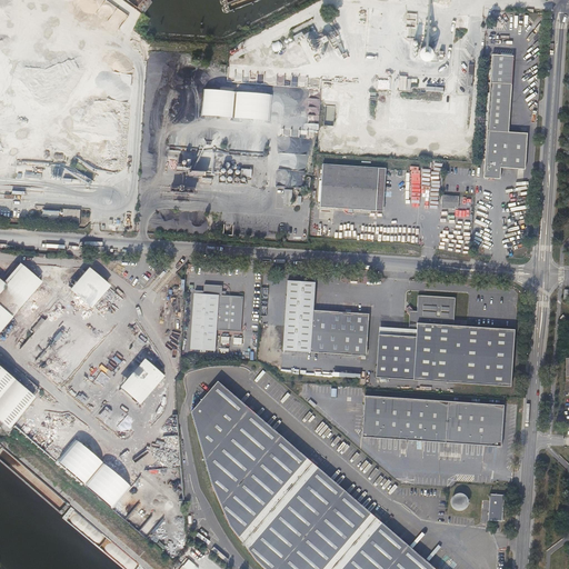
[(422,36),(418,36),(417,41),(429,42),(429,27),(423,27),(422,36)]
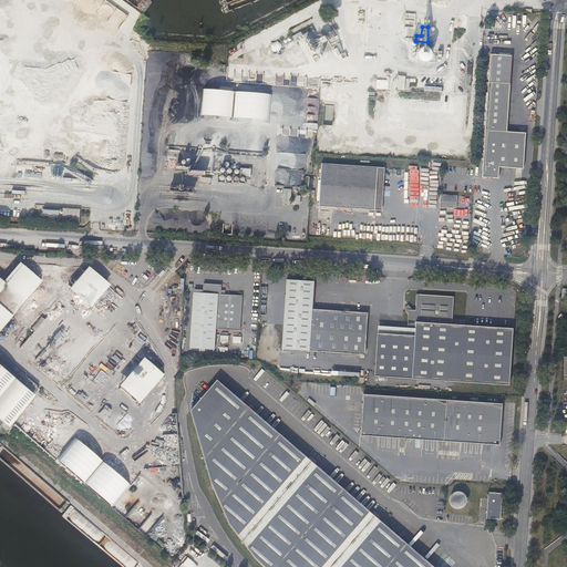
[(274,42),(276,45),(288,39),(287,35),(274,42)]
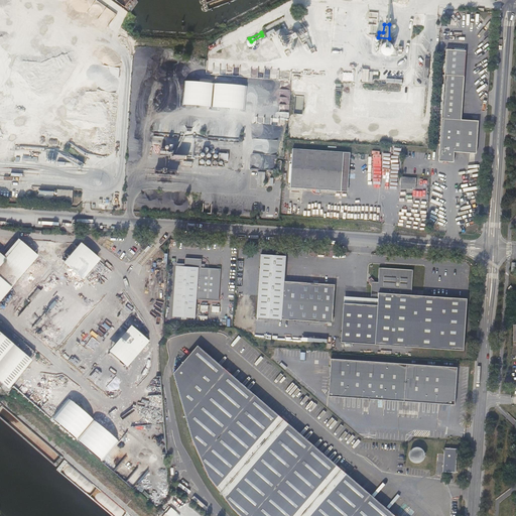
[(280,52),(278,49),(279,49),(282,47),(277,37),(274,39),(274,40),(266,43),(267,46),(264,48),(265,49),(267,48),(269,52),(268,52),(270,57),(271,56),(272,58),(274,56),(275,58),(279,56),(277,53),(280,52)]
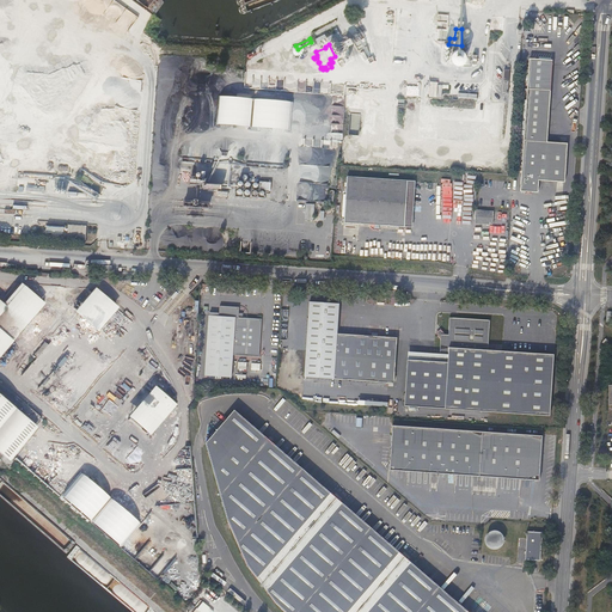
[(460,49),(458,48),(457,48),(456,49),(453,50),(452,50),(451,51),(450,54),(450,55),(450,57),(450,59),(451,60),(452,61),(453,62),(454,63),(456,63),(457,63),(458,63),(460,63),(461,62),(463,62),(464,61),(464,60),(465,59),(465,56),(465,55),(465,54),(464,51),(461,49),(460,49)]
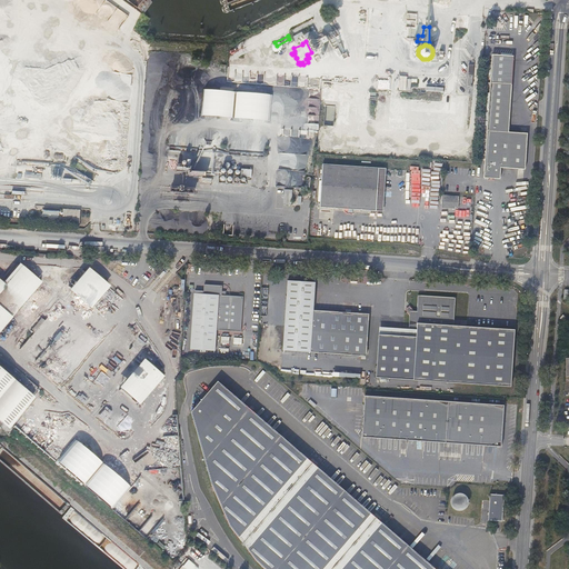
[(491,55),(489,81),(510,83),(512,56),(491,55)]
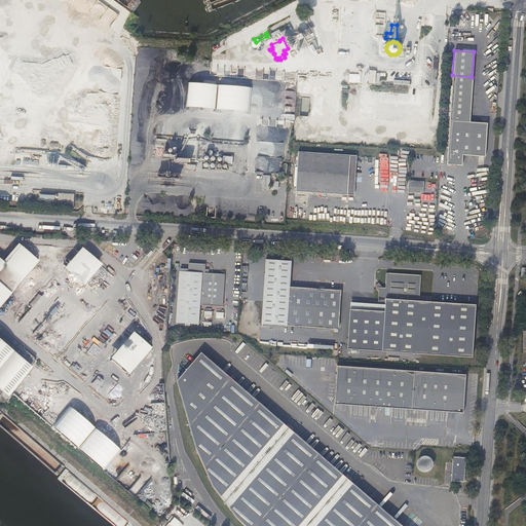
[(472,77),(452,75),(449,119),(446,163),(459,164),(460,154),(462,154),(484,156),(486,122),(468,121),(472,77)]
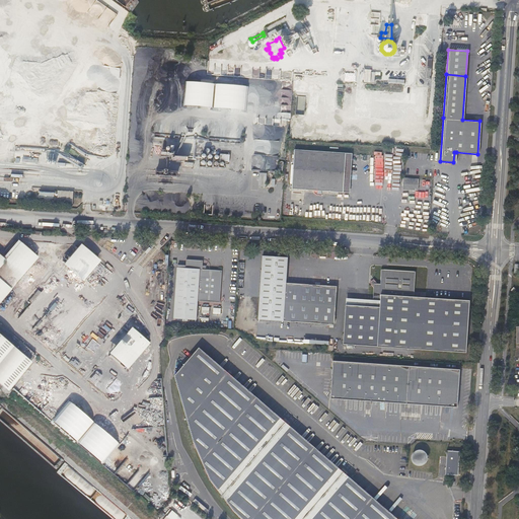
[(246,110),(247,86),(186,82),(184,106),(246,110)]
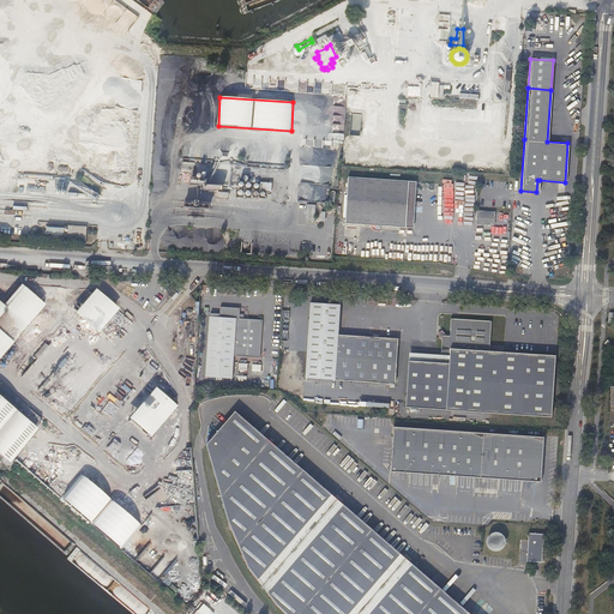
[(312,202),(327,204),(332,164),(333,161),(326,160),(326,166),(321,164),(323,162),(314,161),(314,166),(301,164),(298,196),(312,198),(312,202)]
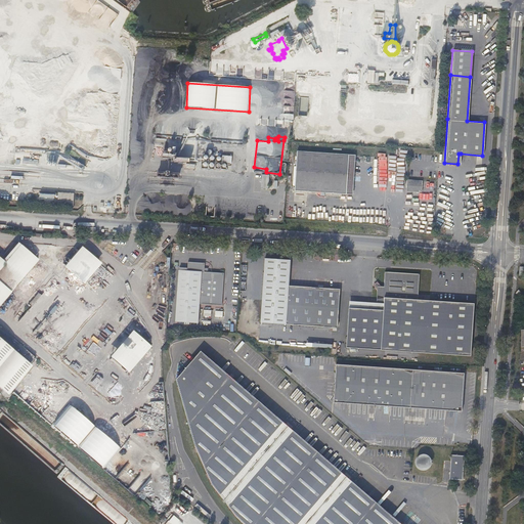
[(293,190),(351,193),(354,155),(296,150),(293,190)]
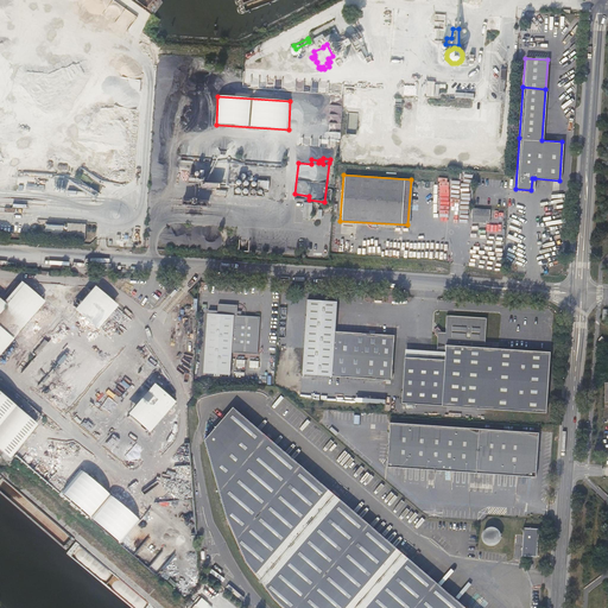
[(311,202),(302,202),(301,219),(310,219),(311,202)]
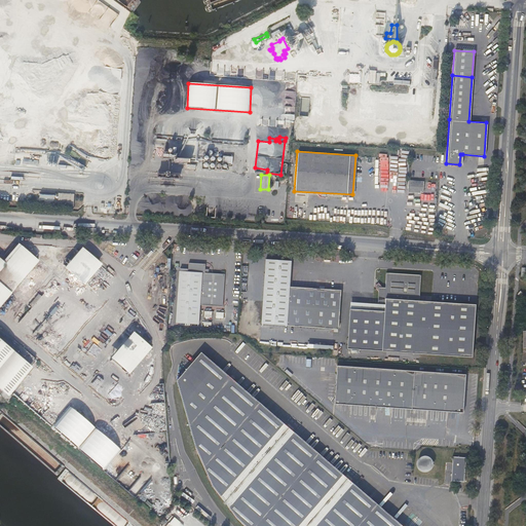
[(409,181),(407,181),(406,192),(422,193),(423,182),(409,181)]
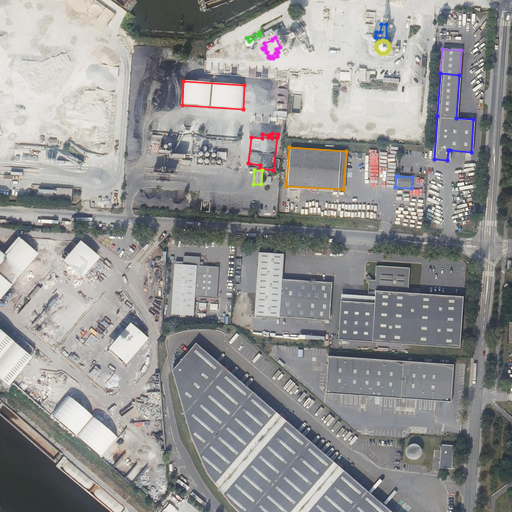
[(56,187),(56,189),(55,199),(70,201),(71,188),(56,187)]
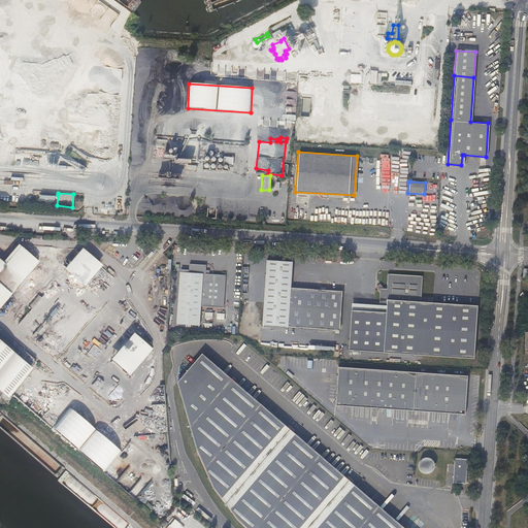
[(1,260),(0,259),(0,303),(37,261),(15,242),(1,260)]
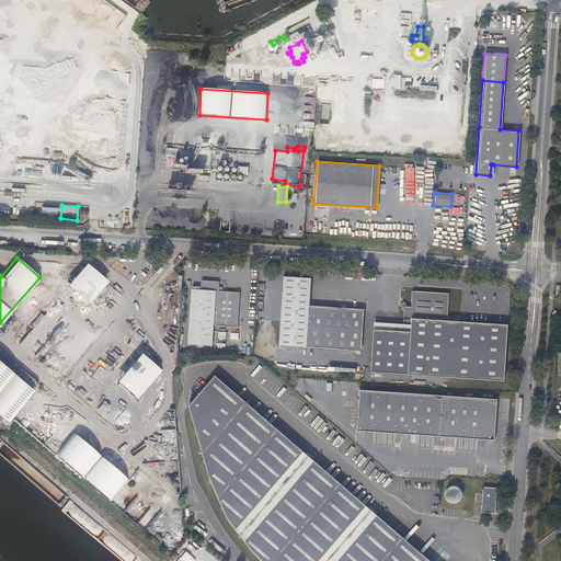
[(162,264),(160,261),(152,270),(156,272),(162,264)]
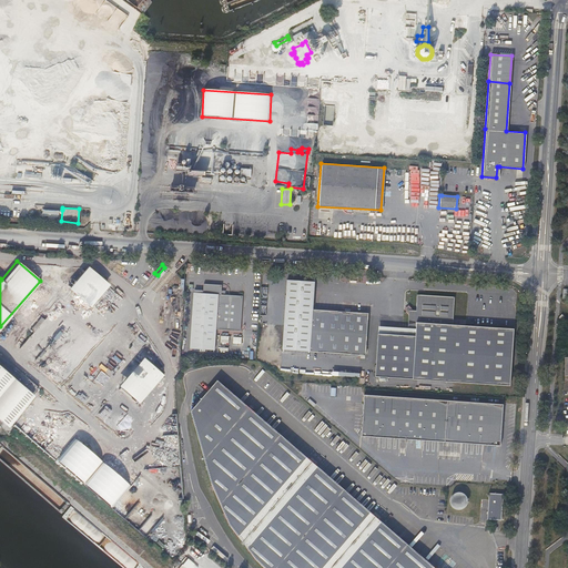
[(110,286),(87,267),(68,290),(91,310),(110,286)]
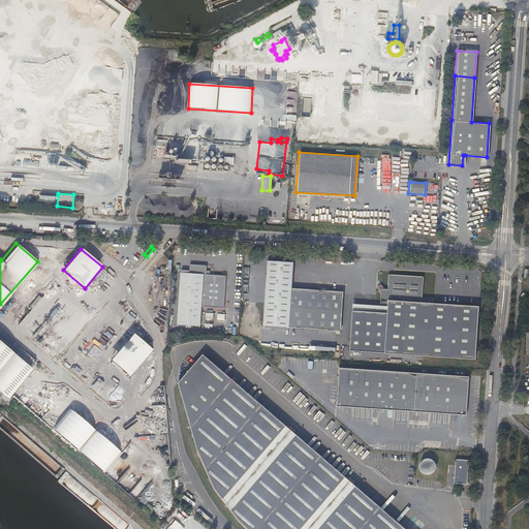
[(290,261),(265,260),(260,325),(340,330),(342,291),(323,289),(318,289),(288,287),(290,261)]
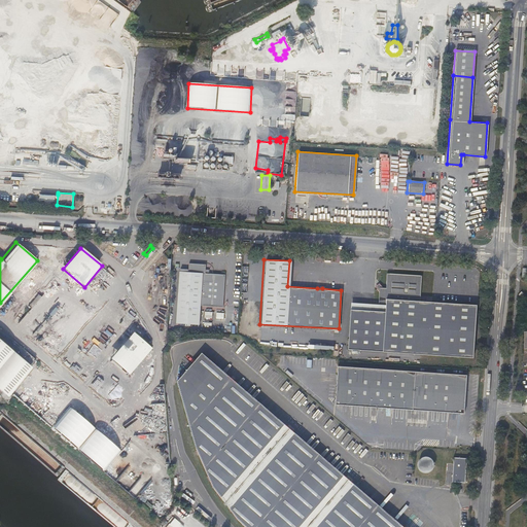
[(177,272),(174,323),(197,325),(198,306),(220,307),(222,274),(206,273),(203,273),(203,269),(203,265),(186,264),(185,272),(177,272)]
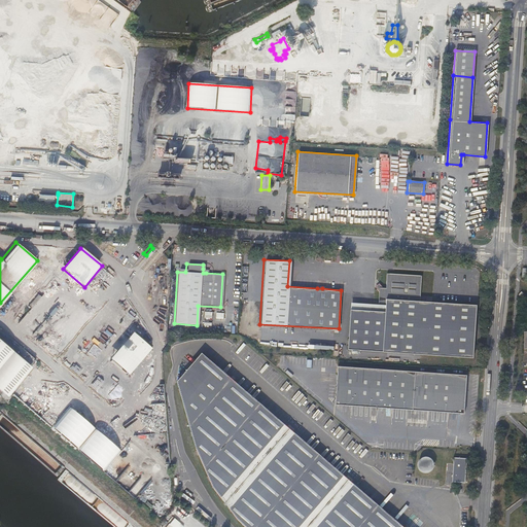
[(377,311),(350,309),(347,349),(472,358),(476,305),(419,302),(421,276),(386,273),(385,288),(382,287),(378,283),(375,286),(378,290),(377,311)]
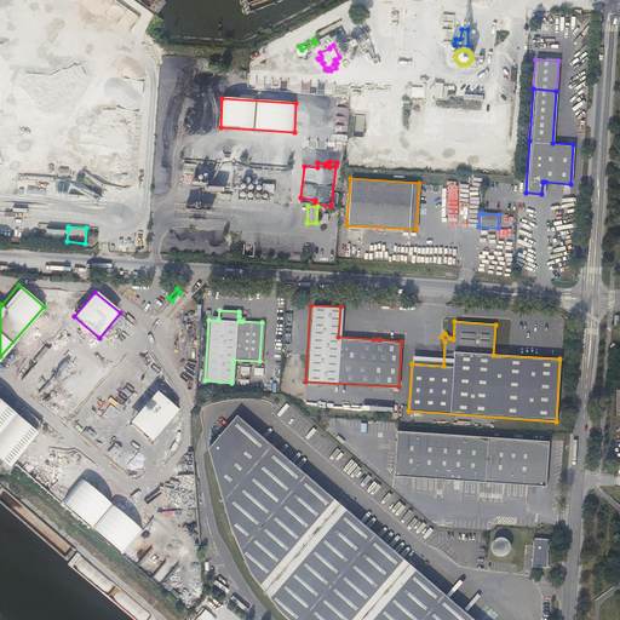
[(119,386),(119,395),(120,395),(120,402),(108,402),(108,408),(114,408),(114,406),(130,406),(130,392),(135,392),(135,386),(119,386)]
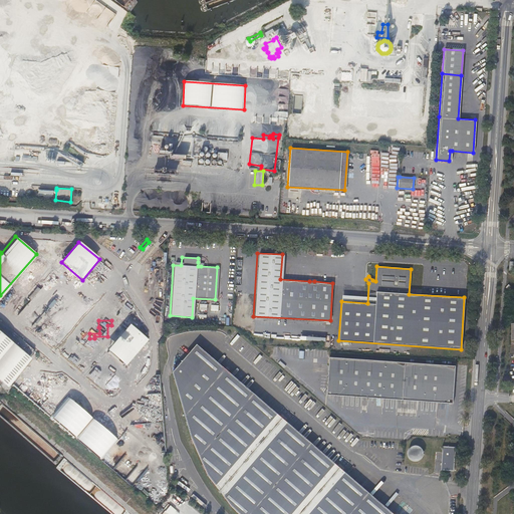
[(34,350),(0,321),(0,332),(28,356),(34,350)]
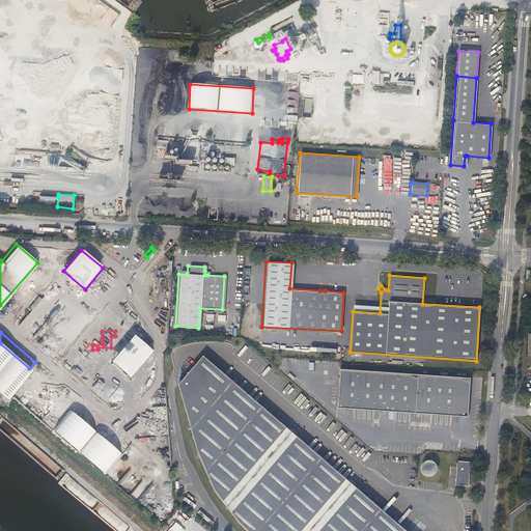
[(130,380),(154,353),(133,335),(111,363),(130,380)]
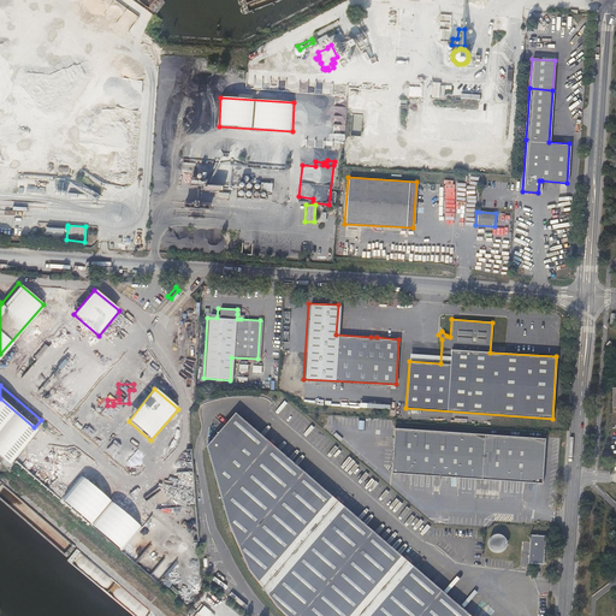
[(0,456),(7,463),(36,430),(34,427),(0,398),(0,456)]
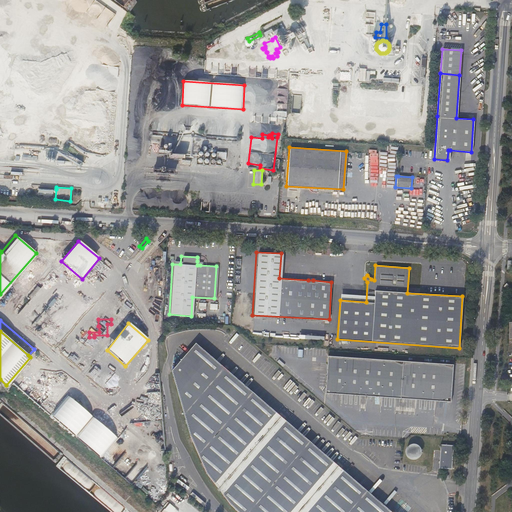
[(391,511),(195,343),(171,370),(188,432),(206,473),(230,504),(238,511),(391,511)]
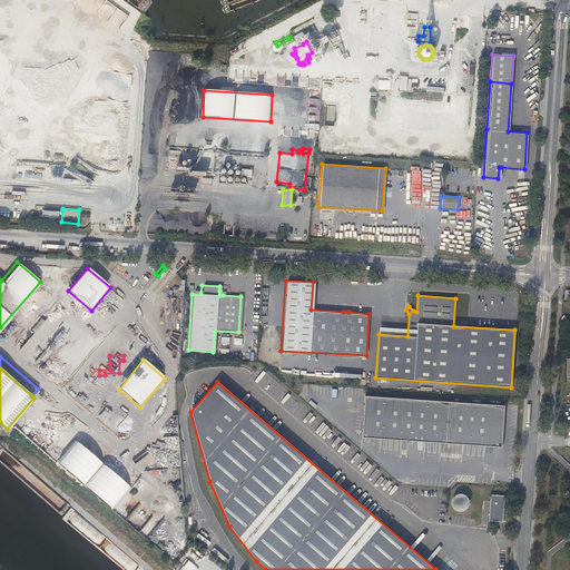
[(503,405),(365,399),(363,440),(501,446),(503,405)]
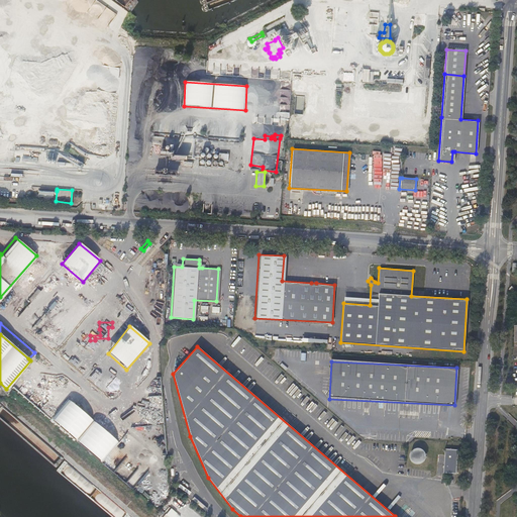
[(414,462),(416,463),(419,463),(422,462),(424,460),(425,457),(425,454),(424,451),(422,449),(419,448),(416,448),(413,450),(411,452),(410,455),(410,458),(411,460),(414,462)]
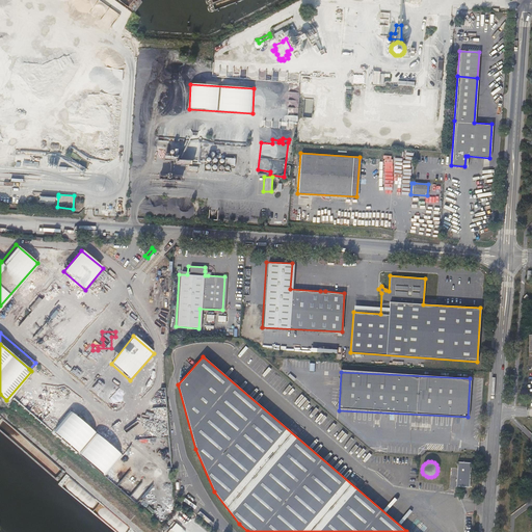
[(470,462),(457,461),(455,485),(469,486),(470,462)]
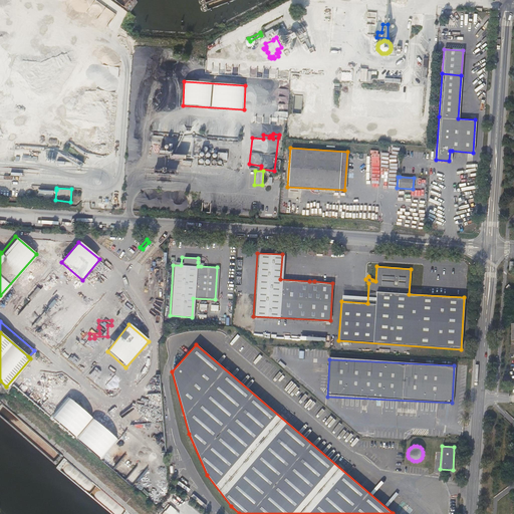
[(174,513),(176,511),(169,505),(161,513),(174,513)]
